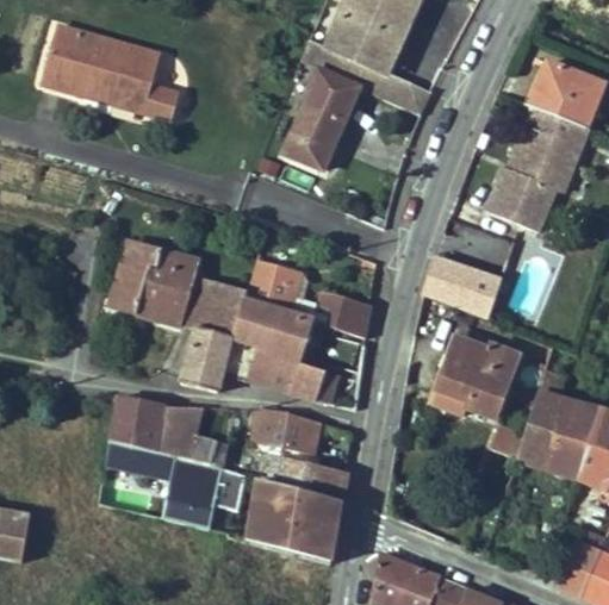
[(401,41),(418,0),(347,0),(328,44),(311,36),(300,58),(317,66),(360,83),(365,86),(373,66),(387,35),(401,41)]
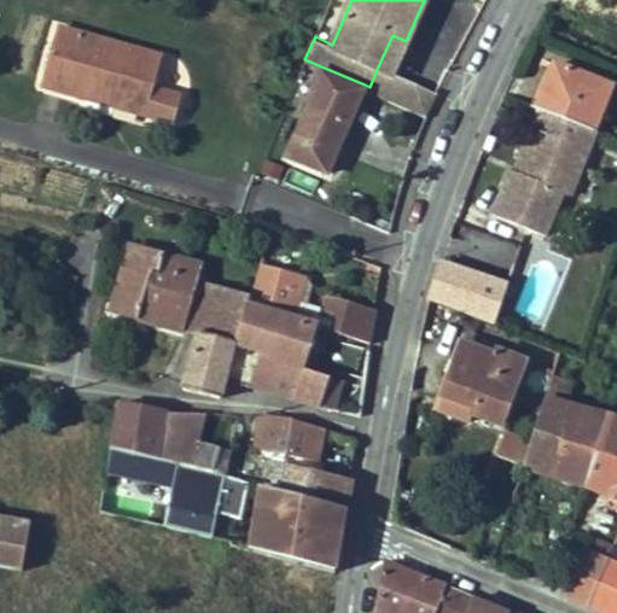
[(175,118),(182,93),(155,85),(159,69),(138,63),(143,47),(58,24),(46,66),(71,74),(67,88),(88,94),(89,88),(110,94),(109,100),(175,118)]
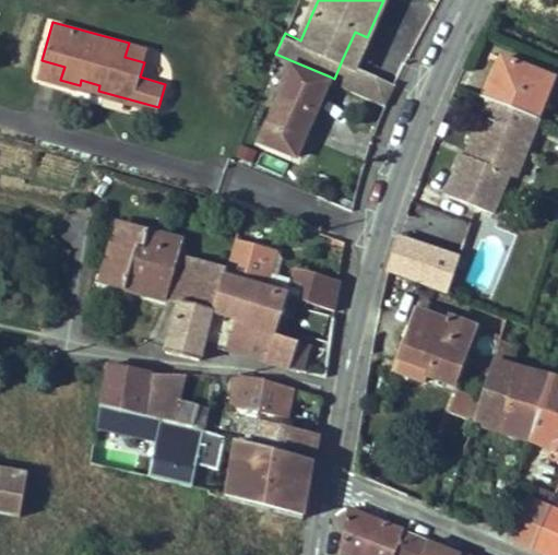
[(355,66),(367,37),(355,32),(342,60),(334,79),(387,103),(395,84),(355,66)]
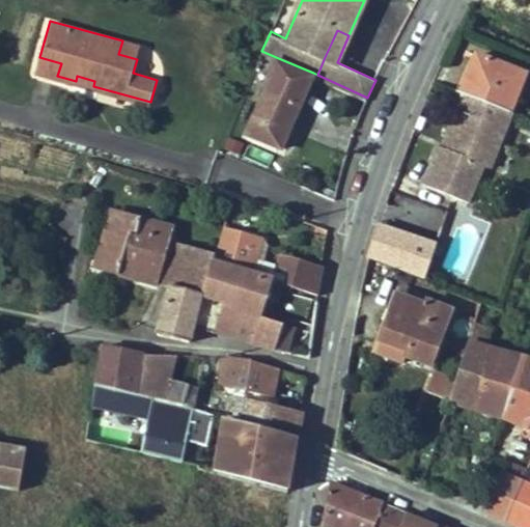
[(140,46),(122,40),(118,54),(137,59),(140,46)]
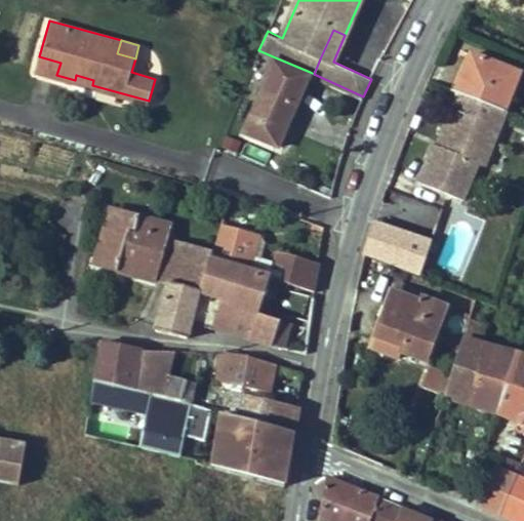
[(520,70),(472,50),(456,88),(459,90),(506,109),(520,70)]
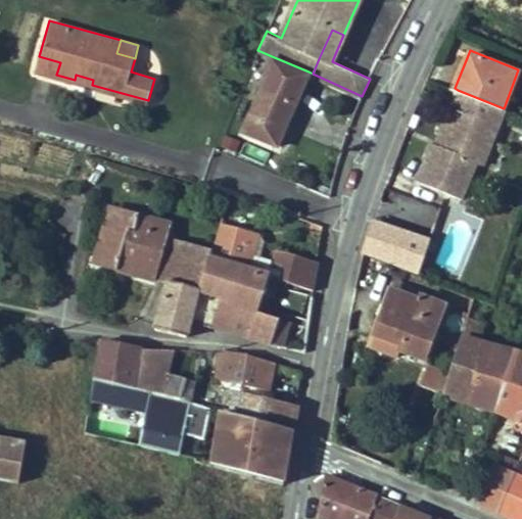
[(60,62),(39,56),(36,68),(56,75),(60,62)]
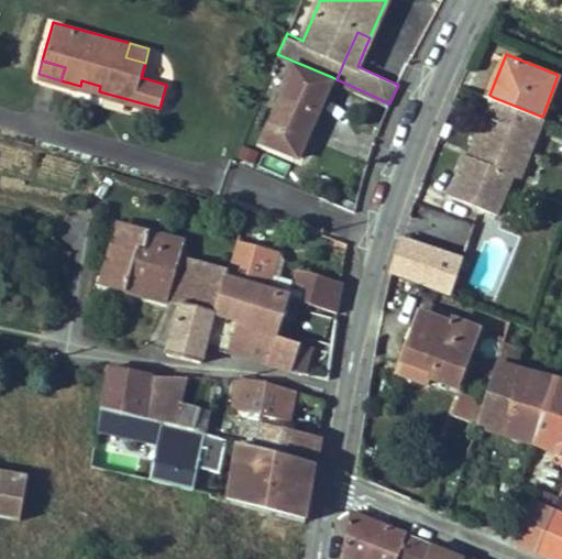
[(298,155),(332,77),(293,61),(283,83),(286,87),(264,140),(298,155)]
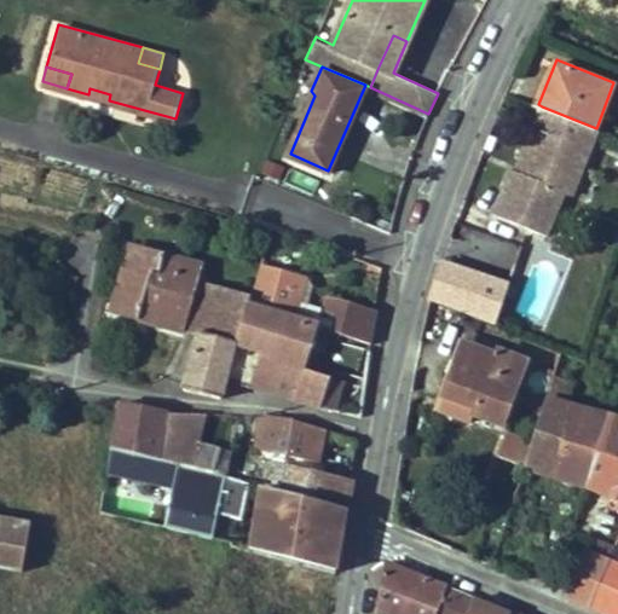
[(110,94),(90,88),(88,94),(109,100),(110,94)]
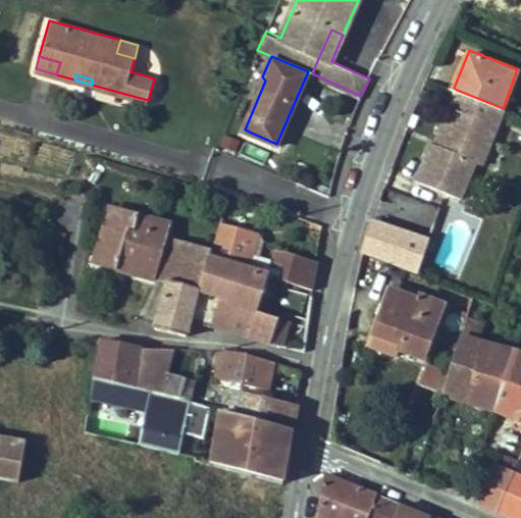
[(497,121),(503,108),(457,90),(454,98),(457,100),(455,106),(460,108),(445,146),(435,142),(432,141),(417,178),(461,196),(475,160),(481,162),(497,121)]
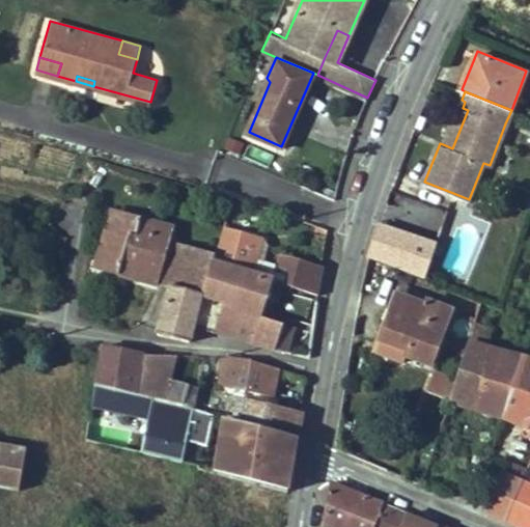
[(463,108),(458,106),(443,144),(452,148),(468,110),(463,108)]
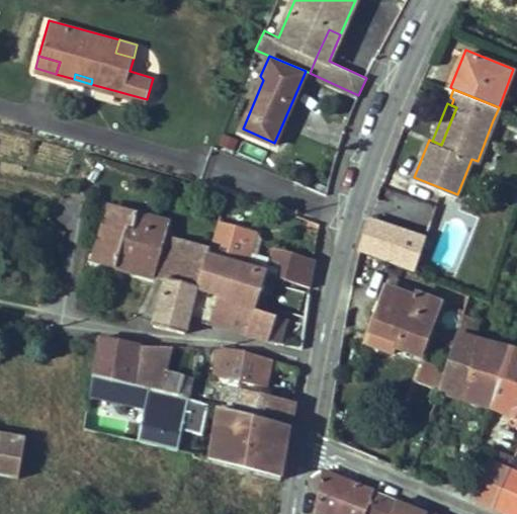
[(391,186),(382,204),(429,223),(436,204),(391,186)]
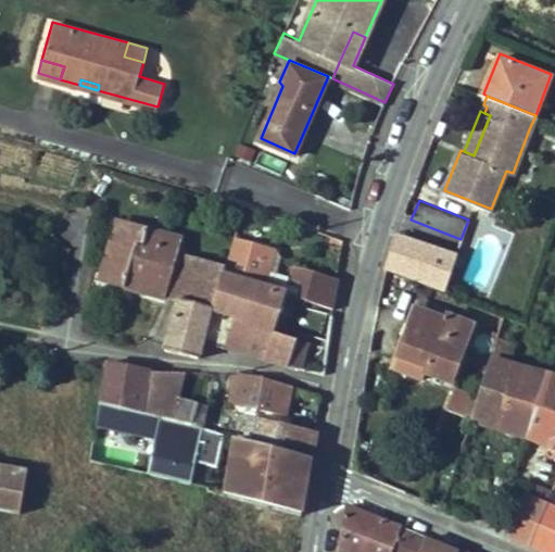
[(120,217),(102,276),(179,298),(180,296),(213,305),(223,272),(226,263),(180,249),(184,237),(120,217)]
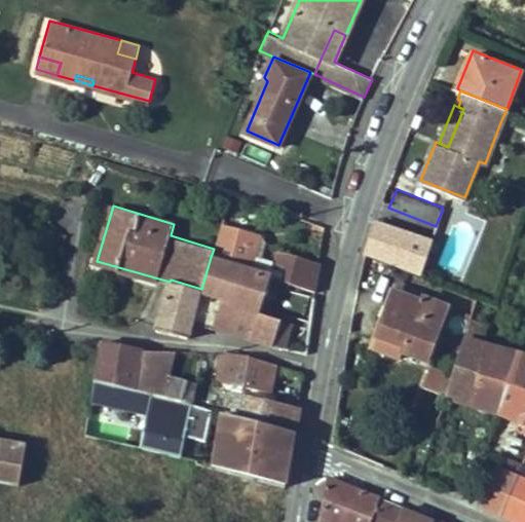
[(432,239),(374,220),(365,249),(422,271),(432,239)]
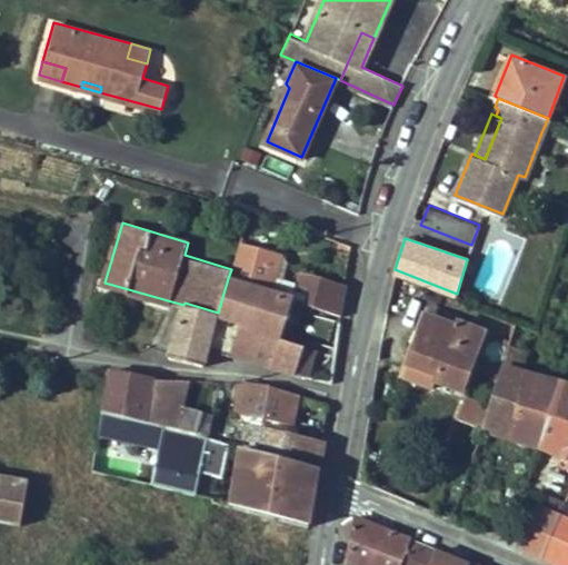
[(284,253),(241,240),(231,269),(228,278),(292,296),(302,299),(336,311),(345,281),(300,267),(296,280),(284,277),(288,260),(284,253)]
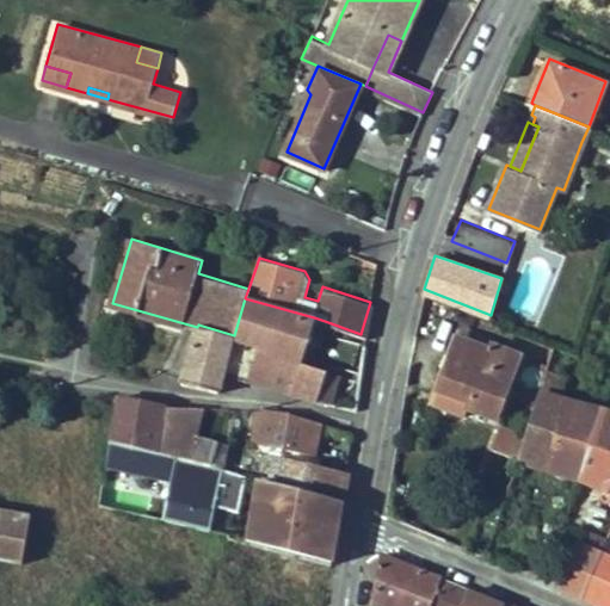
[(314,317),(245,298),(234,335),(258,345),(248,377),(318,397),(326,370),(312,365),(301,362),(314,317)]
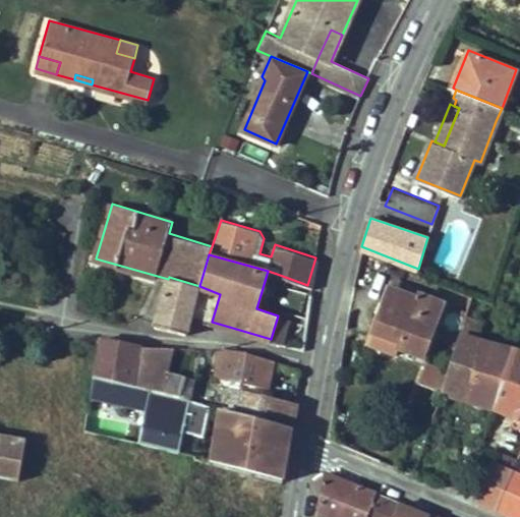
[(266,311),(277,274),(268,271),(256,308),(266,311)]
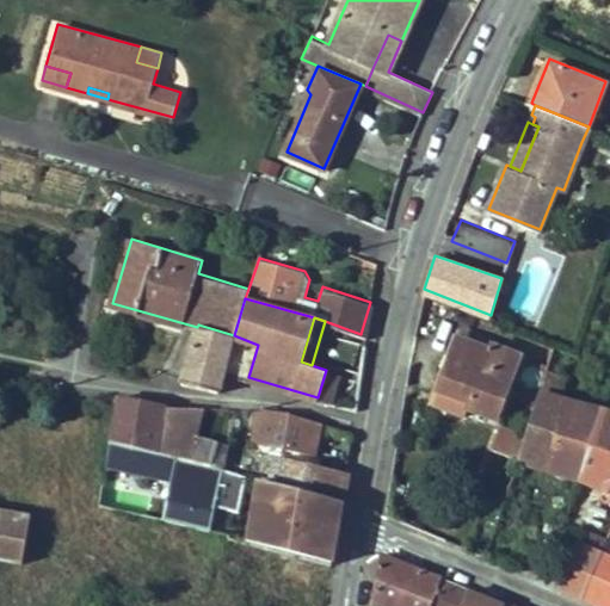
[(182,381),(219,390),(225,369),(248,377),(258,345),(234,335),(198,325),(197,327),(182,381)]
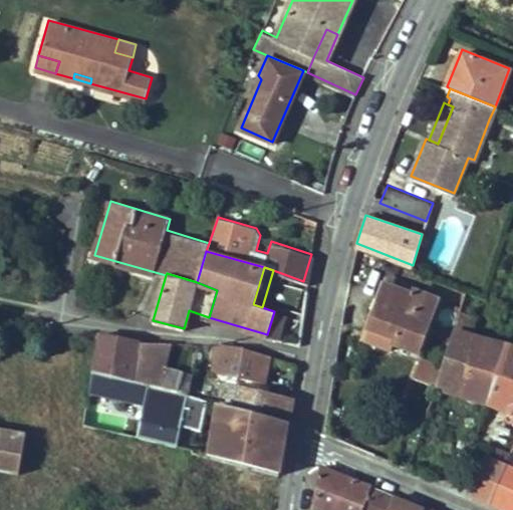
[(392,285),(385,283),(369,324),(398,334),(396,340),(419,348),(437,297),(415,289),(417,285),(395,277),(392,285)]
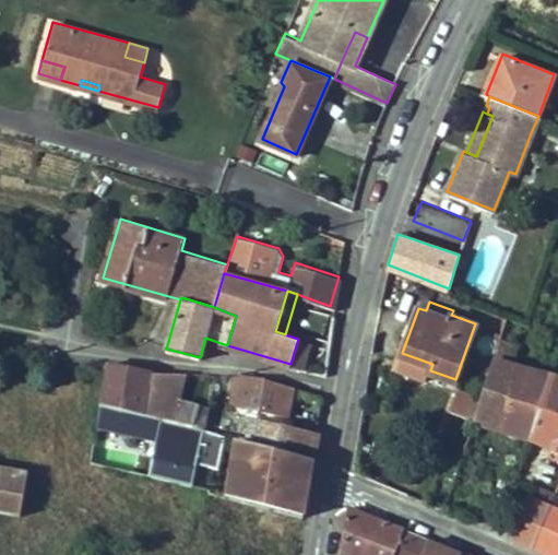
[(515,341),(500,337),(482,396),(475,418),(530,436),(549,374),(508,362),(515,341)]
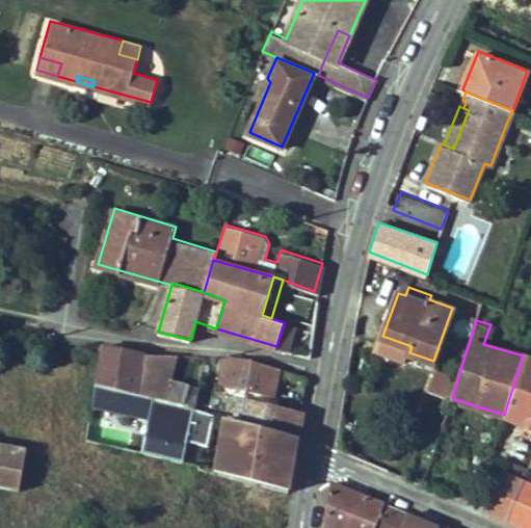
[(284,322),(276,346),(288,349),(295,325),(284,322)]
